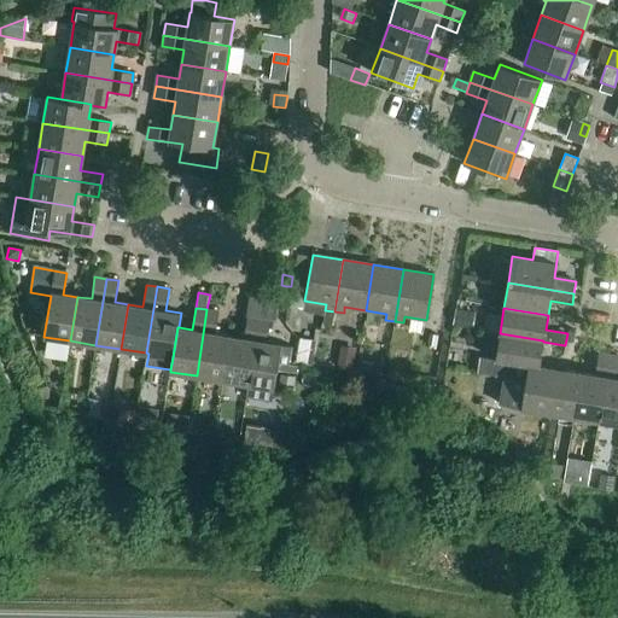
[(197,375),(222,380),(229,336),(215,333),(219,312),(207,309),(197,375)]
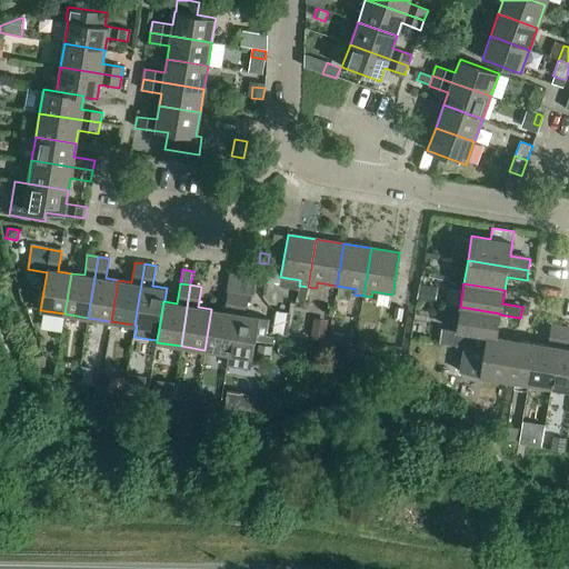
[(419,286),(417,299),(433,301),(435,288),(419,286)]
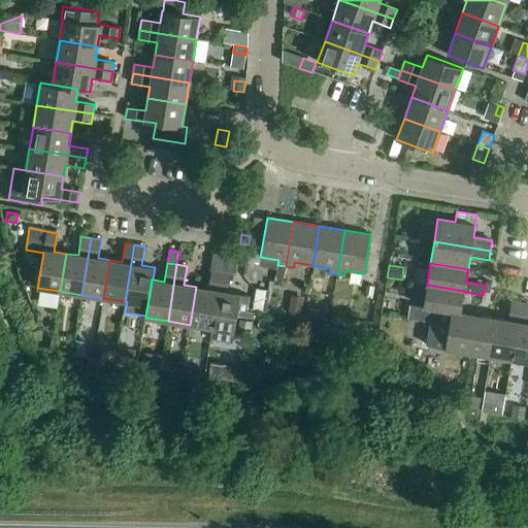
[(190,325),(211,328),(221,272),(211,270),(208,289),(196,287),(190,325)]
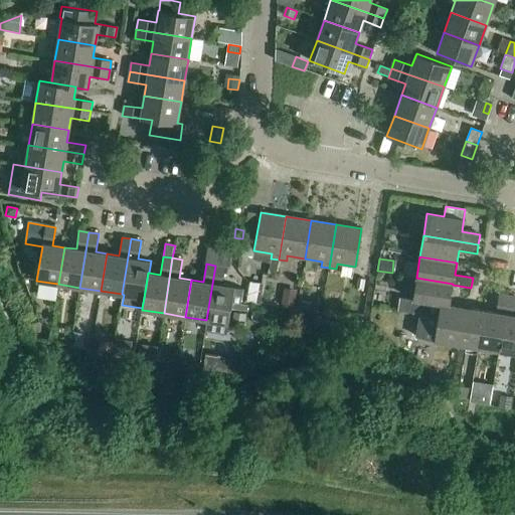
[(215,266),(206,320),(228,324),(231,308),(240,309),(244,289),(222,285),(225,267),(215,266)]
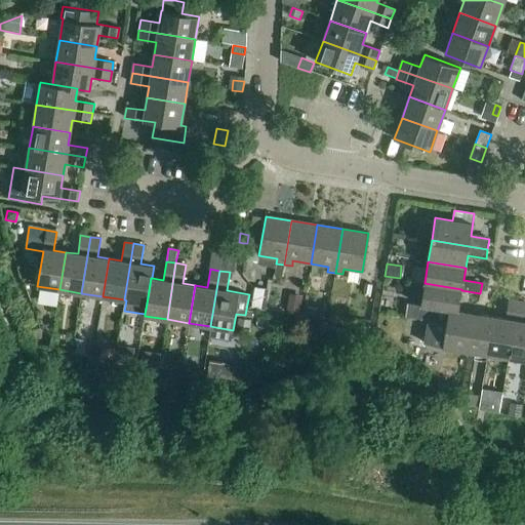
[(482,283),(481,290),(487,291),(489,281),(488,281),(482,280),(482,283)]
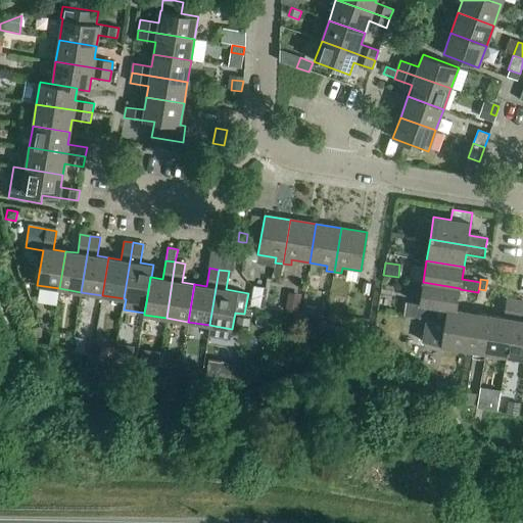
[(423,282),(419,304),(457,311),(457,310),(460,289),(460,288),(423,282)]
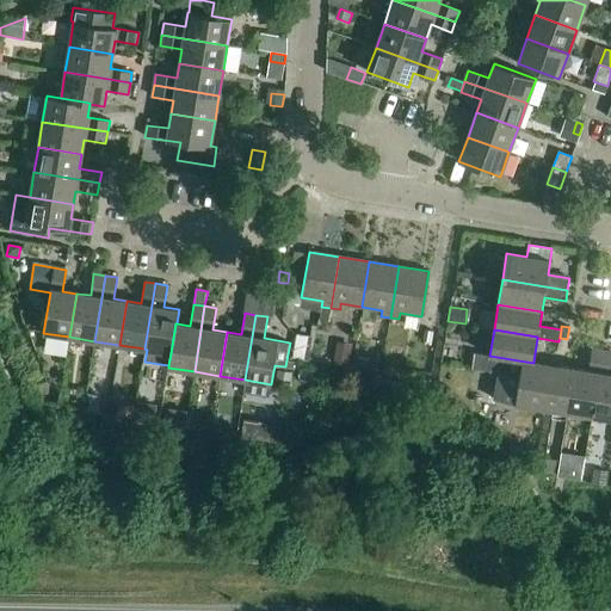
[(425,331),(423,341),(431,343),(433,332),(425,331)]
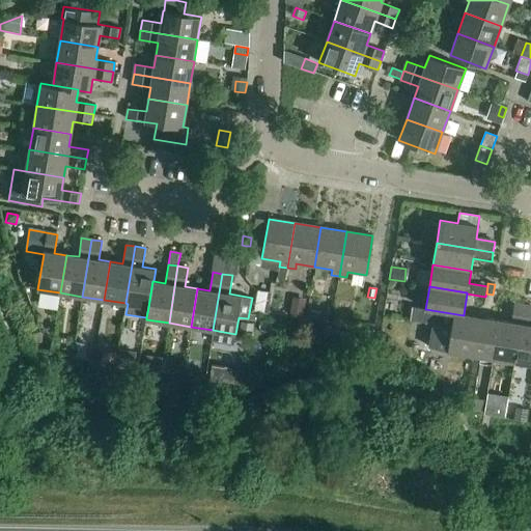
[(257,291),(254,312),(268,314),(271,294),(257,291)]
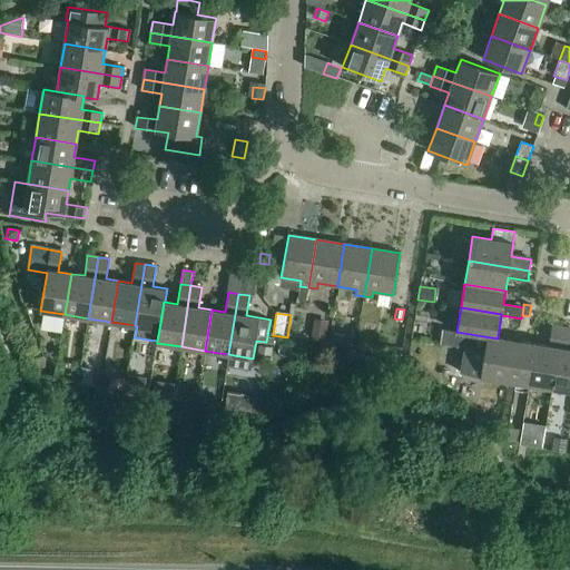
[(324,341),(327,325),(315,323),(312,340),(324,341)]
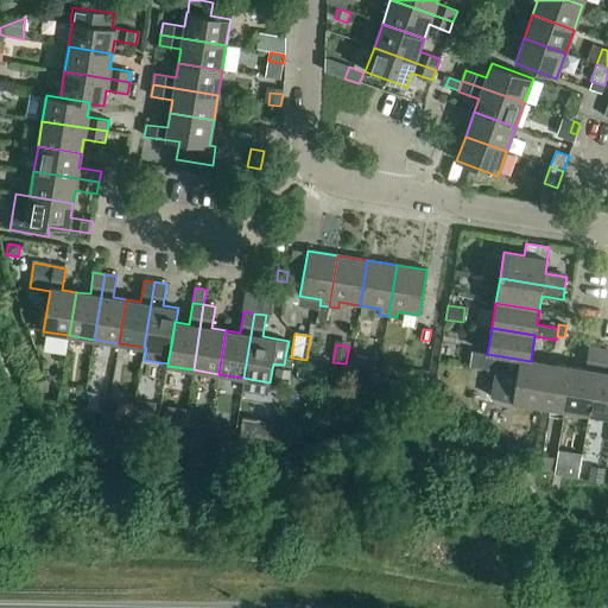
[(564,410),(589,415),(600,349),(588,347),(584,369),(571,367),(564,410)]
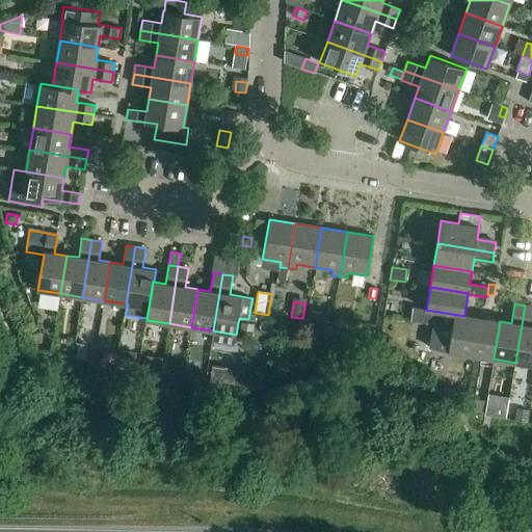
[(515,363),(531,365),(531,325),(531,326),(531,321),(531,307),(525,306),(515,363)]
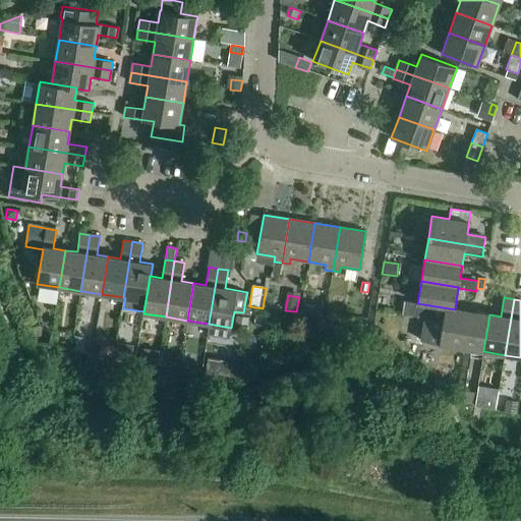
[(402,314),(415,316),(417,303),(404,301),(402,314)]
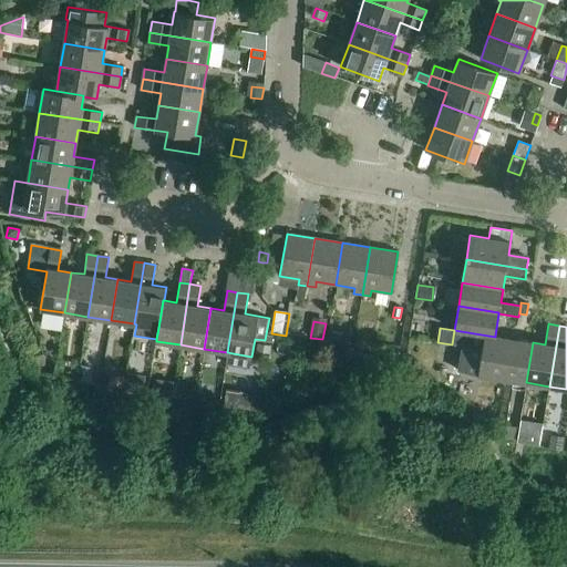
[(477,374),(503,379),(508,338),(495,336),(495,337),(454,330),(452,344),(462,346),(459,371),(478,374),(477,374)]
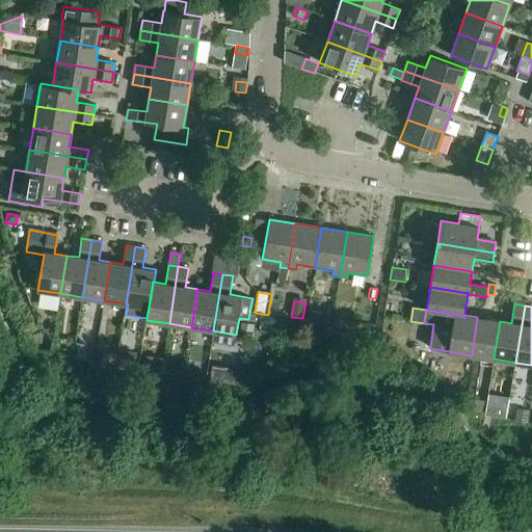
[(321,321),(322,313),(310,311),(308,319),(321,321)]
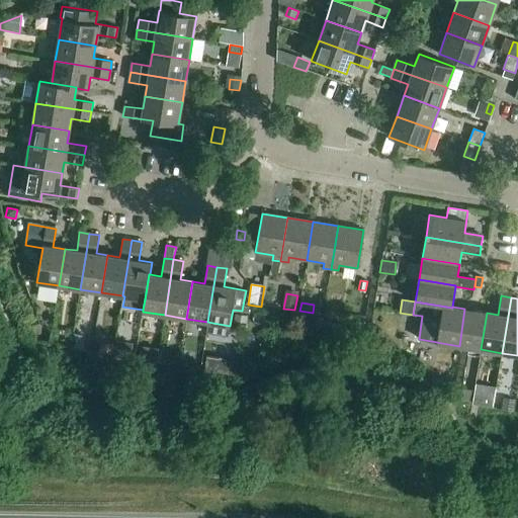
[(480,356),(481,349),(487,313),(464,309),(459,346),(468,348),(467,354),(480,356)]
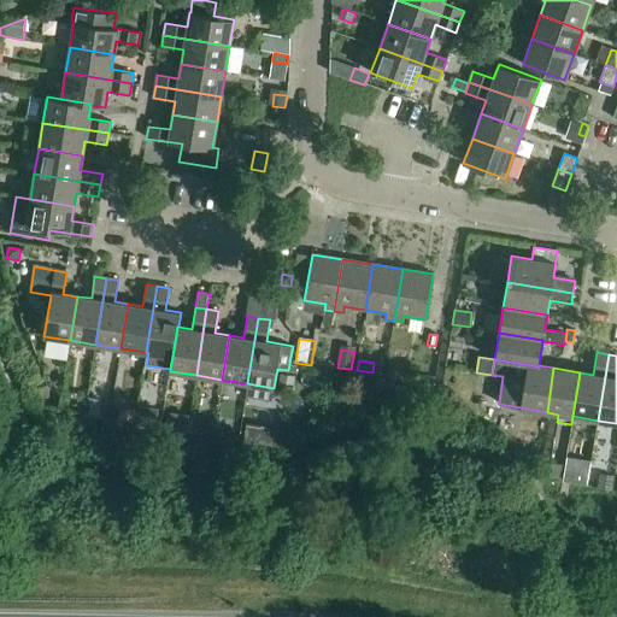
[(135,422),(137,410),(121,407),(119,419),(135,422)]
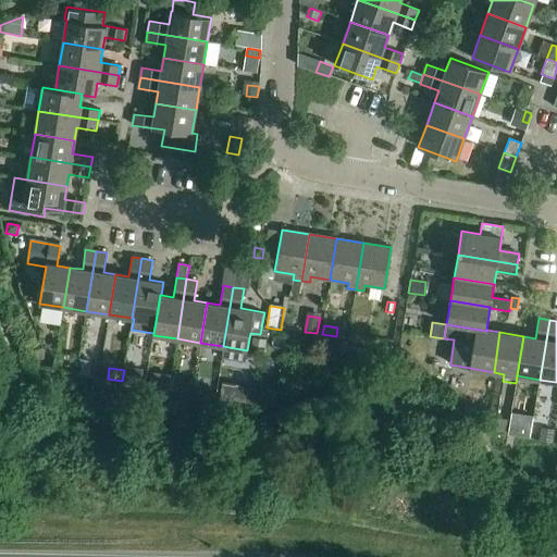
[(495,429),(508,432),(510,421),(498,419),(495,429)]
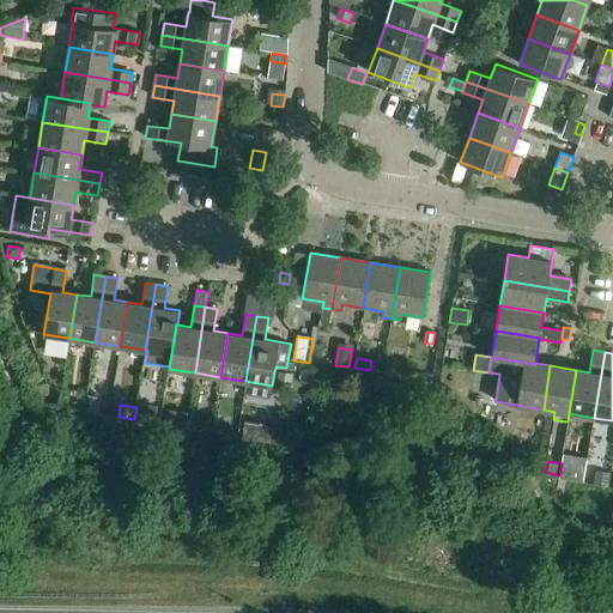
[(559,479),(583,483),(586,469),(562,465),(560,475),(559,479)]
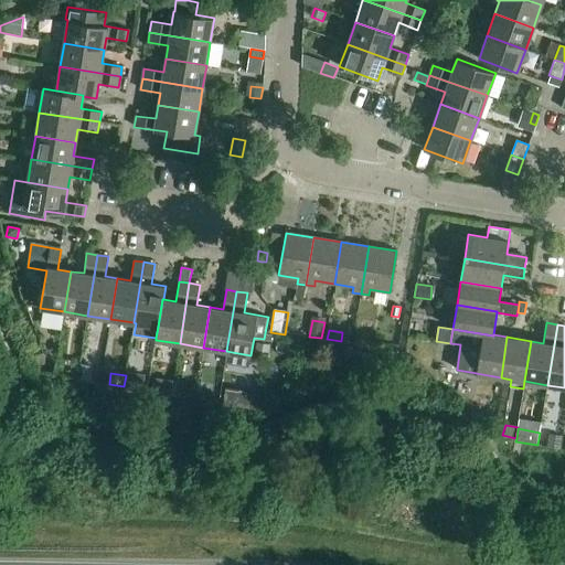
[(560,449),(562,436),(548,434),(547,447),(560,449)]
